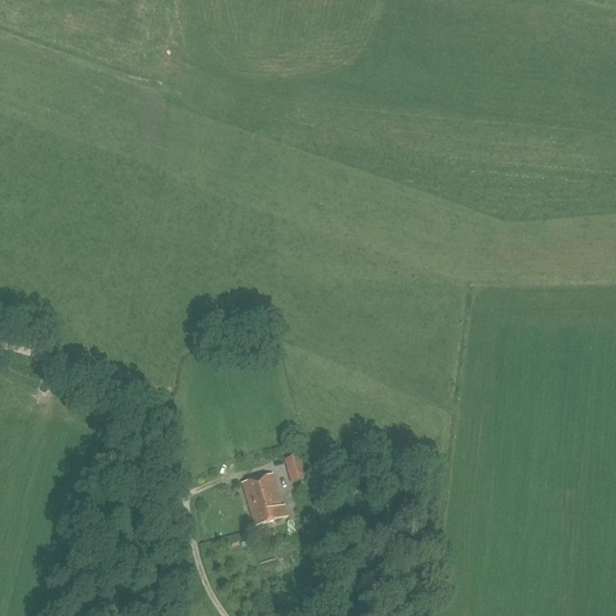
[(301,454),(285,458),(291,483),(308,478),(301,454)]
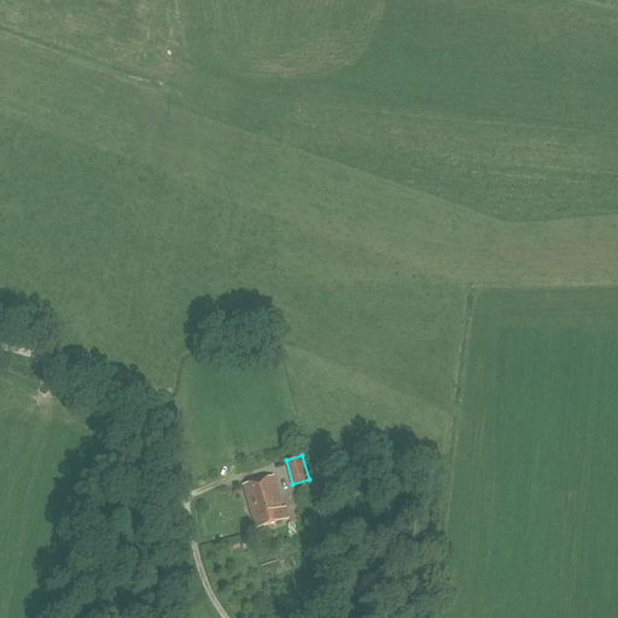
[(256,529),(289,519),(285,507),(283,508),(273,476),(243,485),(256,529)]
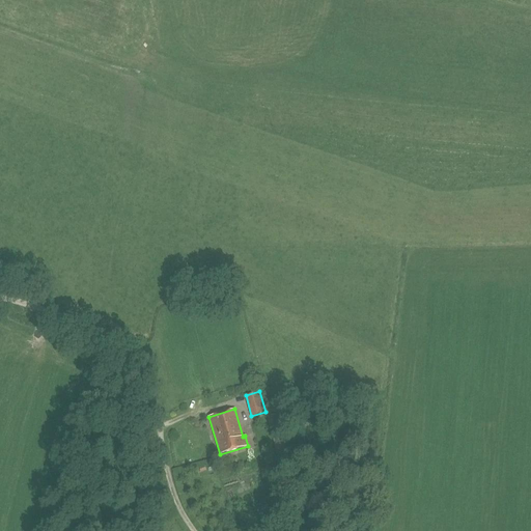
[(280,413),(268,415),(271,428),(283,425),(280,413)]
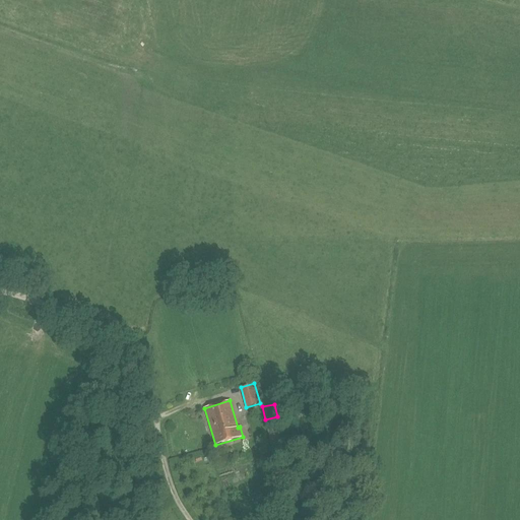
[(276,405),(277,416),(285,415),(285,405),(276,405)]
